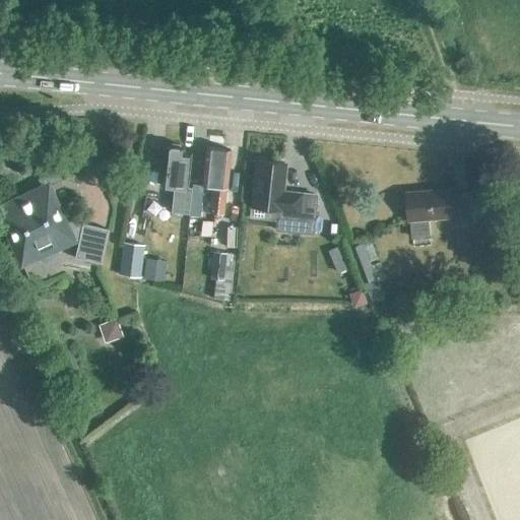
[(165,145),(160,185),(173,186),(170,213),(187,215),(190,188),(186,188),(190,153),(182,152),(183,147),(181,147),(178,143),(170,143),(167,145),(165,145)]
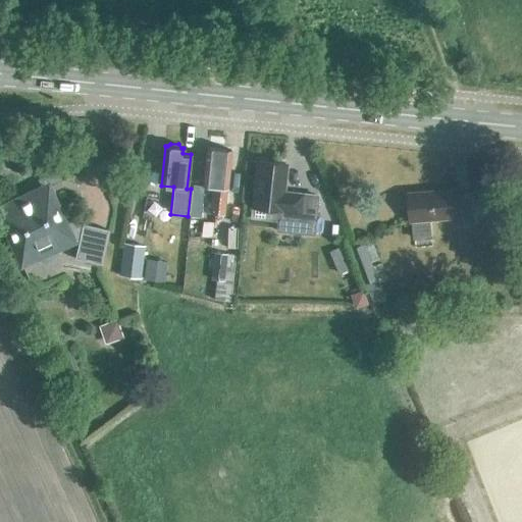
[(230,150),(206,147),(202,186),(213,187),(210,213),(223,215),(225,189),(226,189),(230,150)]
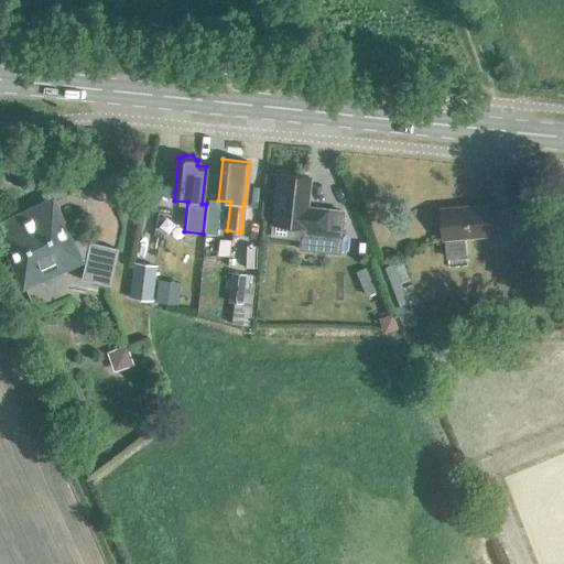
[(308,177),(278,174),(272,224),(302,227),(300,248),(336,252),(342,212),(305,207),(308,177)]
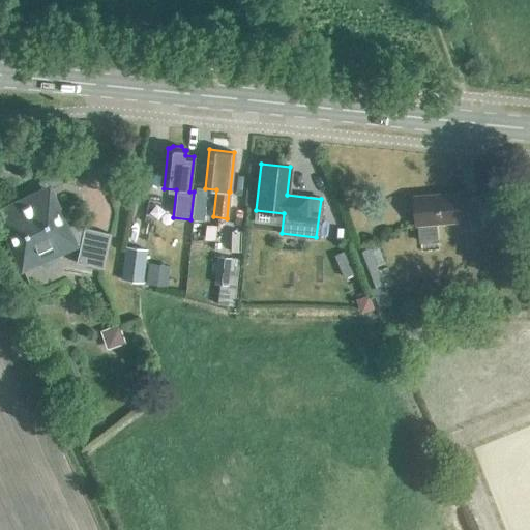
[(48,189),(0,211),(0,222),(18,260),(28,255),(45,267),(56,262),(57,249),(72,242),(79,243),(75,262),(101,267),(110,233),(69,224),(65,227),(48,189)]
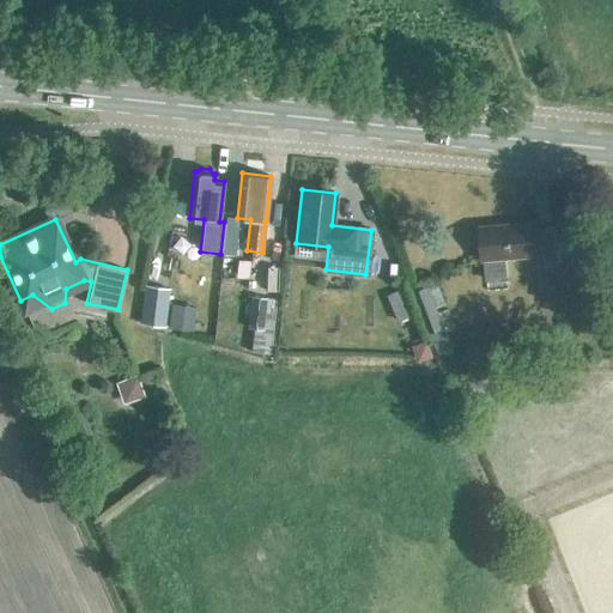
[(538,265),(557,263),(554,226),(535,228),(535,222),(479,226),(481,259),(484,259),(486,279),(507,278),(504,258),(538,254),(538,265)]
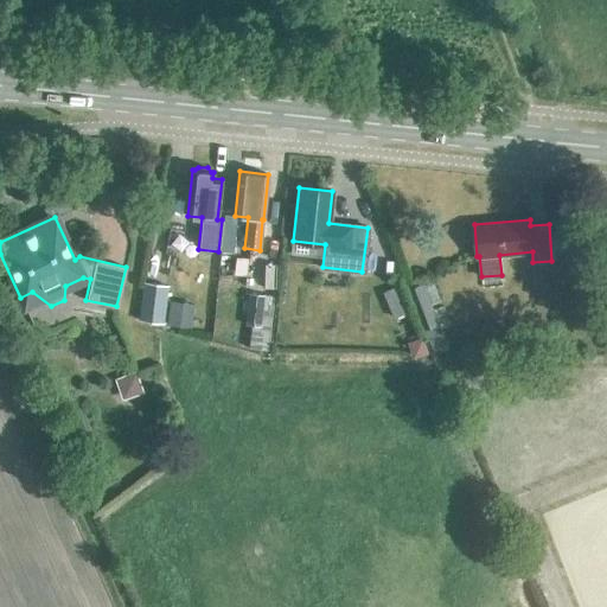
[(164,326),(170,288),(146,285),(140,323),(164,326)]
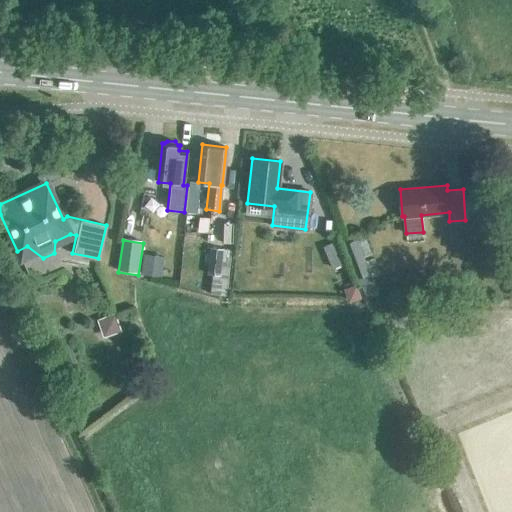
[(212,274),(210,295),(225,297),(230,250),(222,249),(219,275),(212,274)]
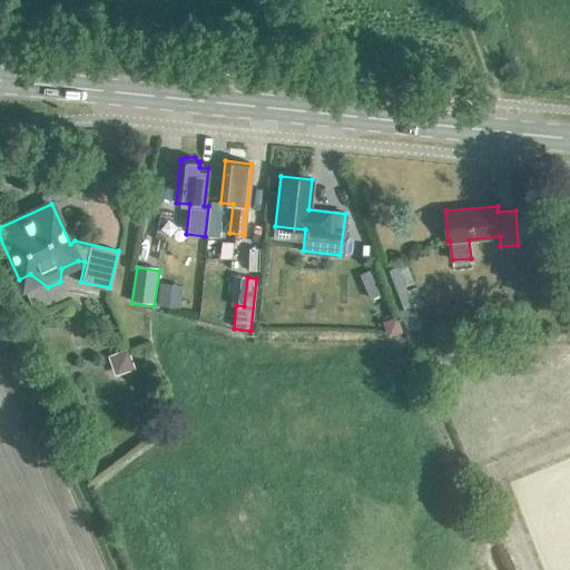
[(158,290),(156,304),(178,306),(179,292),(158,290)]
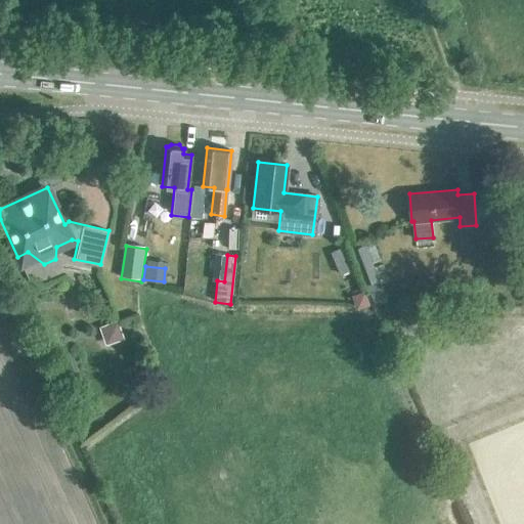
[(363,292),(351,296),(355,307),(355,309),(356,309),(367,304),(363,292)]
